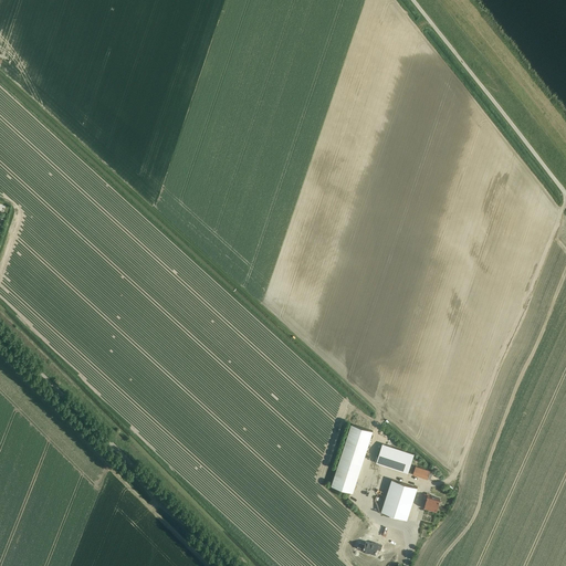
[(353,492),(373,431),(352,425),(332,485),(353,492)]
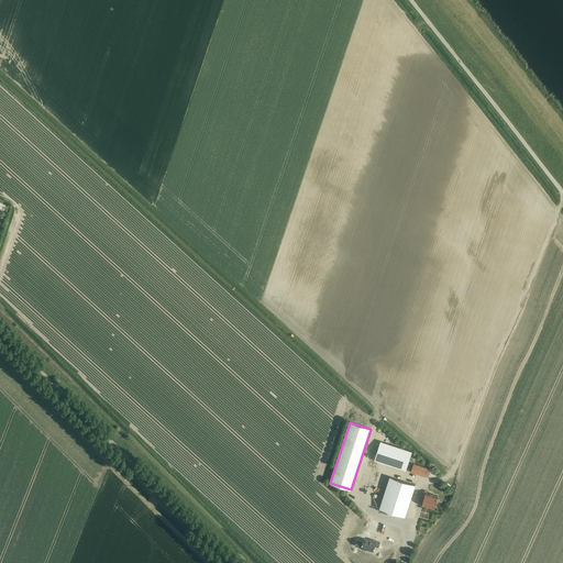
[(412,452),(381,441),(374,460),(406,471),(412,452)]
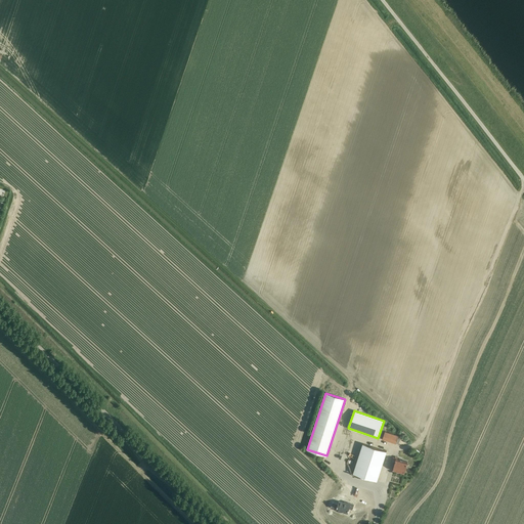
[(396,444),(398,437),(385,432),(382,439),(396,444)]
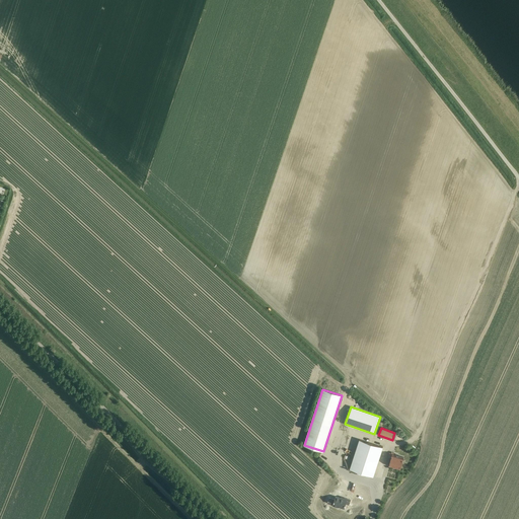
[(373,476),(383,447),(360,439),(350,468),(373,476)]
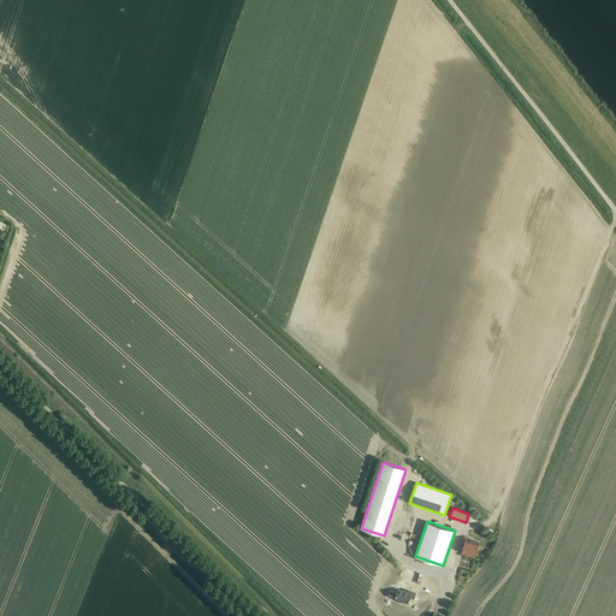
[(465,544),(462,554),(475,557),(479,543),(468,540),(468,539),(466,538),(466,539),(462,538),(461,543),(465,544)]
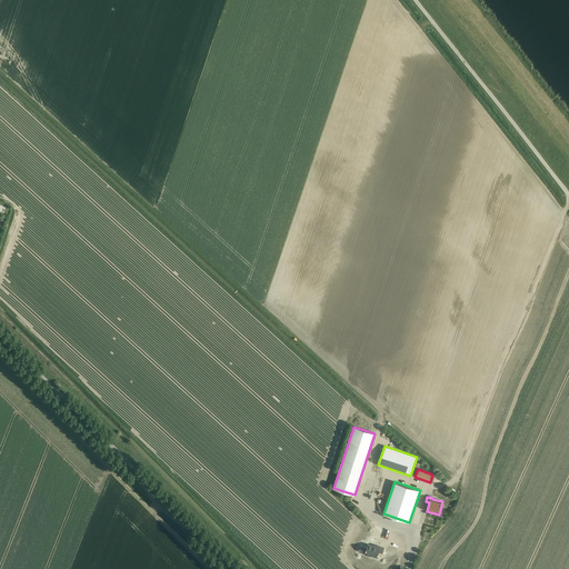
[(361,546),(359,551),(365,553),(371,556),(371,555),(378,557),(379,552),(382,553),(385,548),(377,546),(377,548),(368,545),(367,548),(361,546)]
